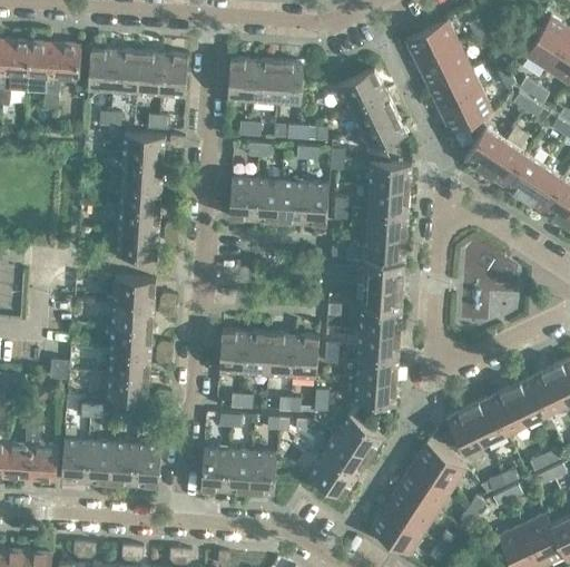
[(526,56),(548,70),(569,35),(569,28),(551,17),(526,56)]
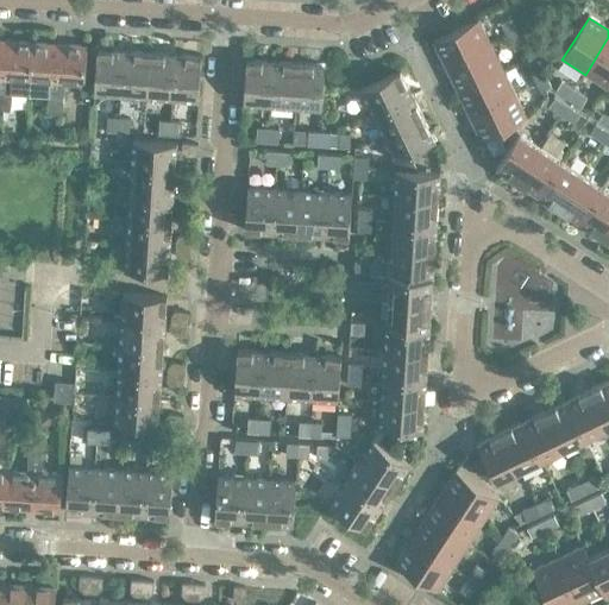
[(512,20),(510,20),(502,25),(508,38),(519,33),(512,20)]
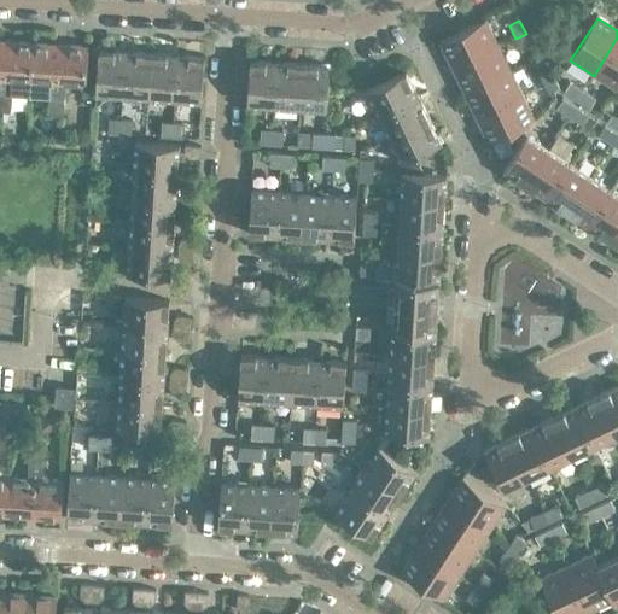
[(453,70),(499,47),(485,22),(441,45),(453,70)]
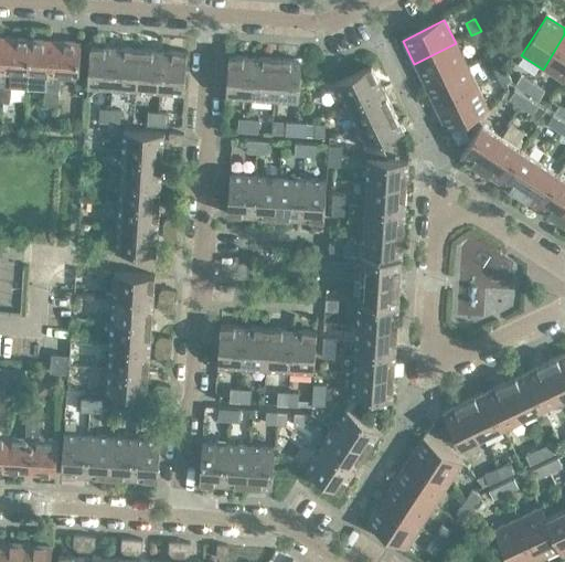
[(487,44),(481,31),(471,35),(478,49),(487,44)]
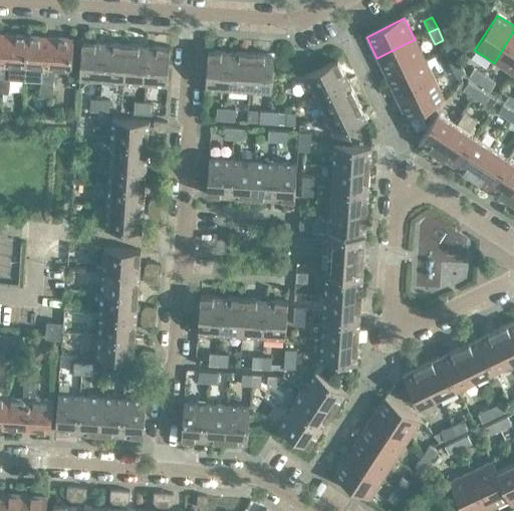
[(513,31),(494,63),(513,76),(513,75),(513,31)]
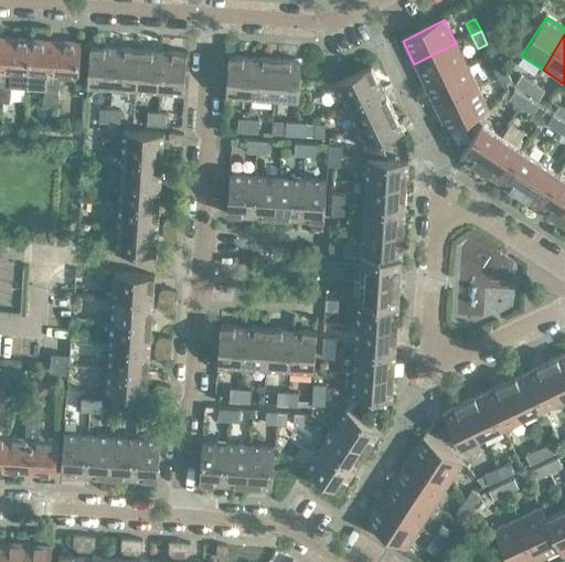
[(3,87),(7,40),(0,39),(0,95),(10,96),(10,87),(3,87)]
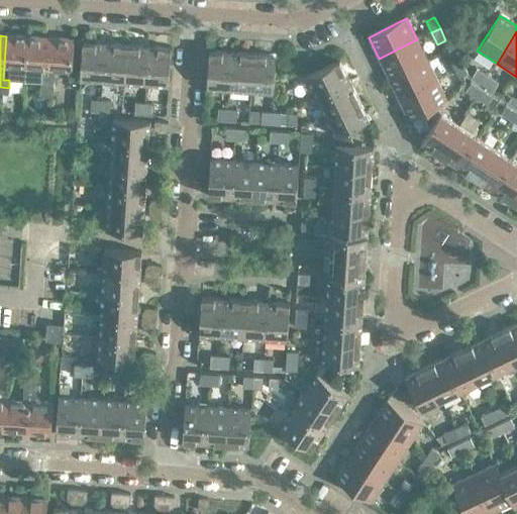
[(26,69),(28,38),(6,36),(3,80),(9,80),(10,68),(26,69)]
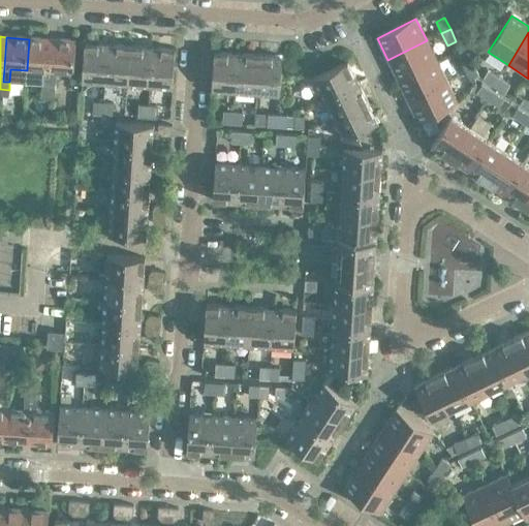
[(49,85),(52,40),(29,39),(27,70),(43,71),(41,92),(55,93),(55,85),(49,85)]
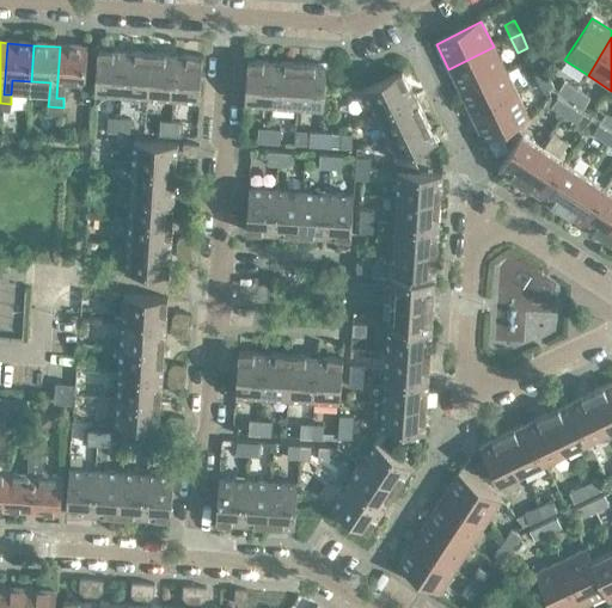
[(87,49),(60,47),(56,98),(63,98),(65,84),(85,85),(87,49)]
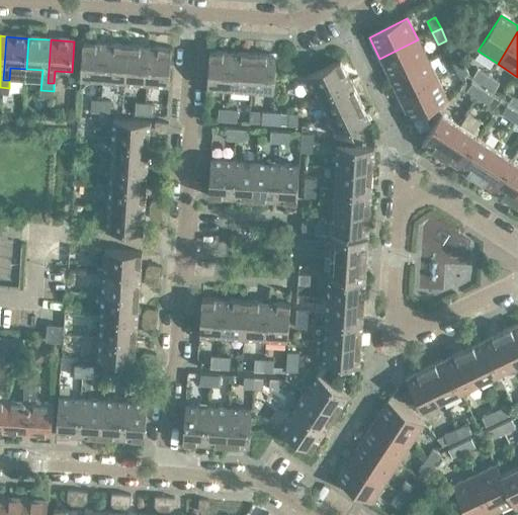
[(390,79),(428,61),(418,39),(379,59),(390,79)]
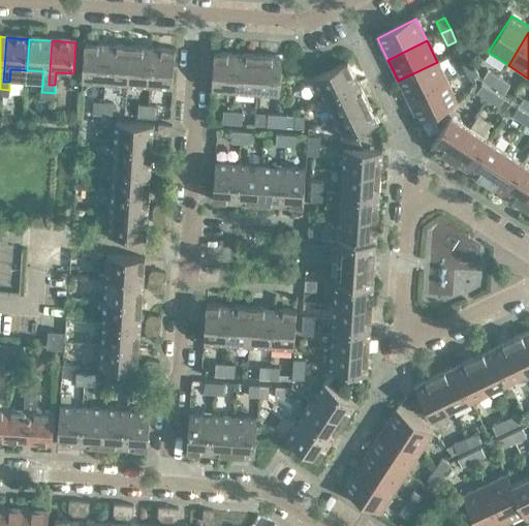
[(105,84),(107,47),(85,44),(83,83),(105,84)]
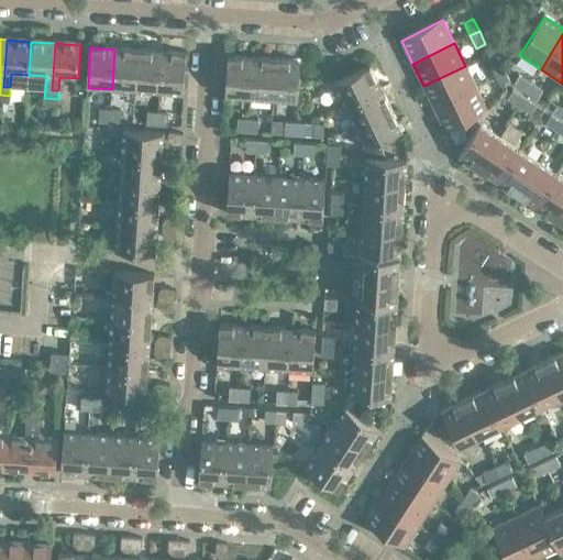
[(135,91),(139,51),(114,50),(112,89),(135,91)]
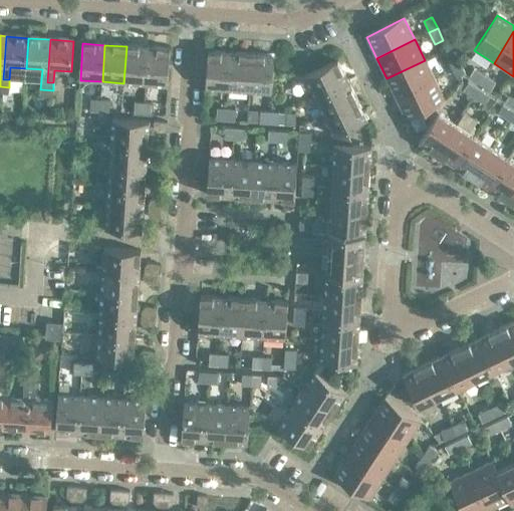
[(146,84),(148,48),(126,46),(123,83),(146,84)]
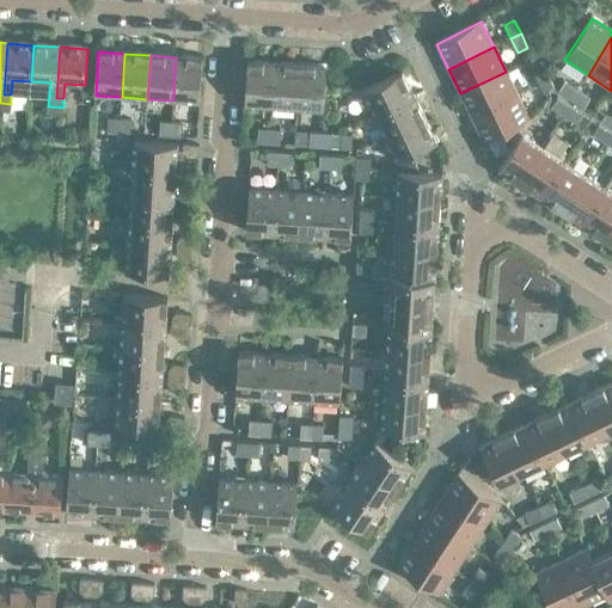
[(203,59),(176,57),(173,100),(200,103),(203,59)]
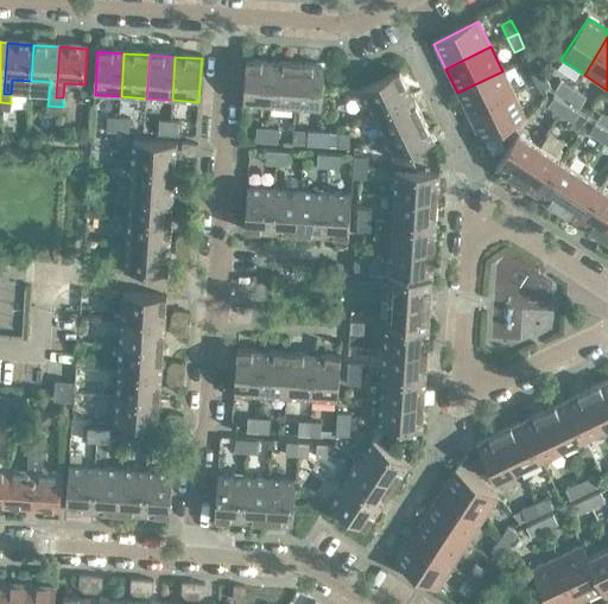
[(270,107),(272,64),(247,62),(244,106),(270,107)]
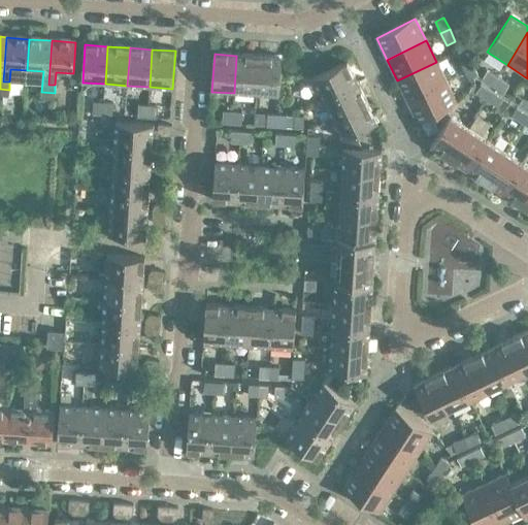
[(466,54),(462,56),(459,58),(464,70),(472,66),(466,54)]
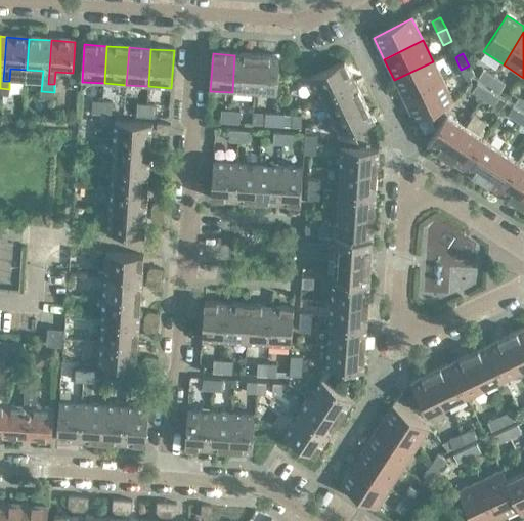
[(255,94),(257,56),(234,55),(232,92),(255,94)]
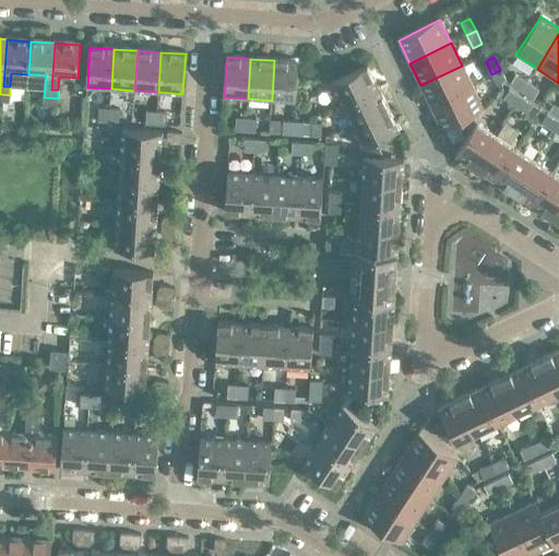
[(298,62),(274,60),(272,101),(296,102),(298,62)]
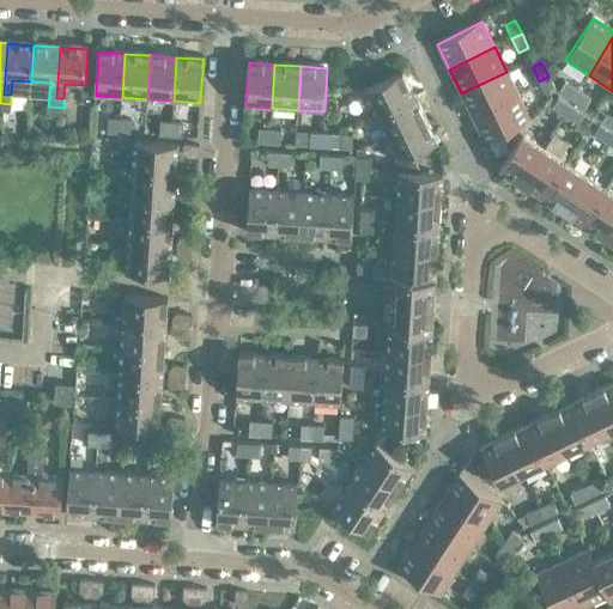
[(519,96),(507,72),(461,93),(473,119),(519,96)]
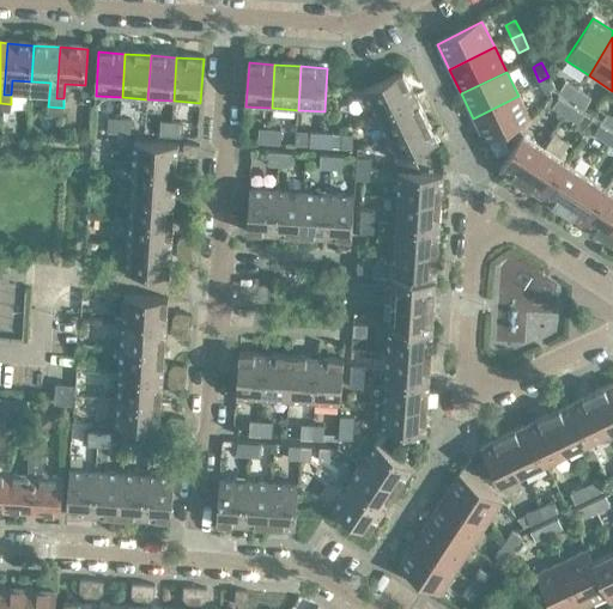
[(404,73),(364,92),(375,116),(414,97),(404,73)]
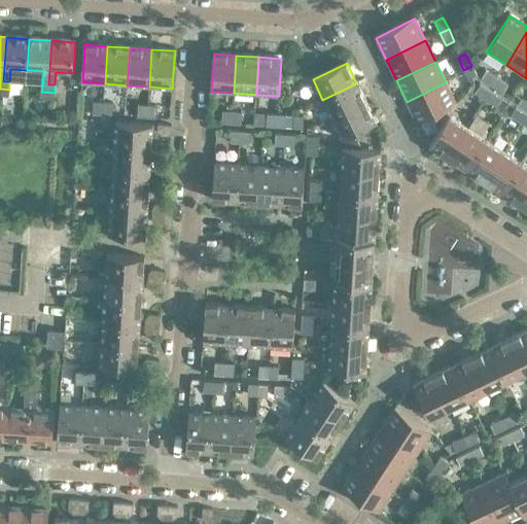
[(478,77),(471,66),(463,70),(469,81),(478,77)]
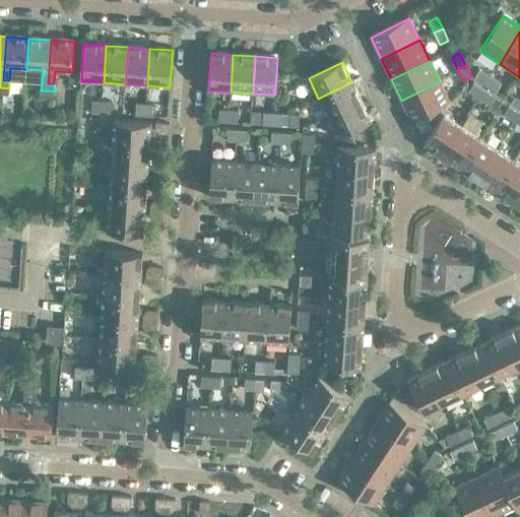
[(484,86),(490,78),(479,71),(474,79),(484,86)]
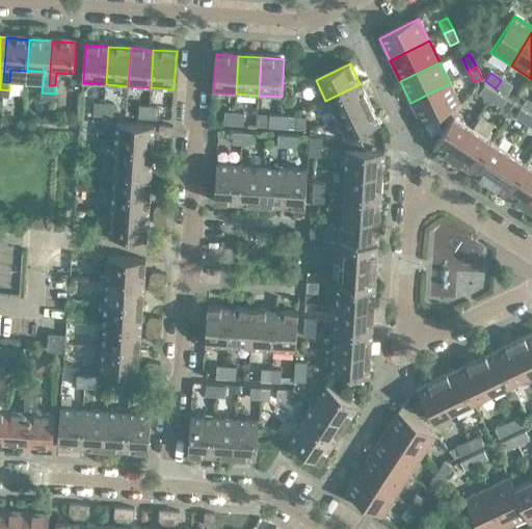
[(496,88),(507,96),(512,87),(501,80),(496,88)]
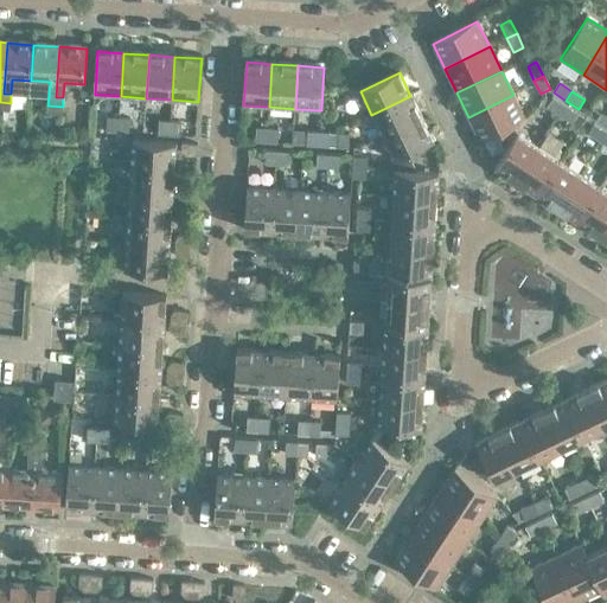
[(525,121),(513,95),(468,117),(480,142),(525,121)]
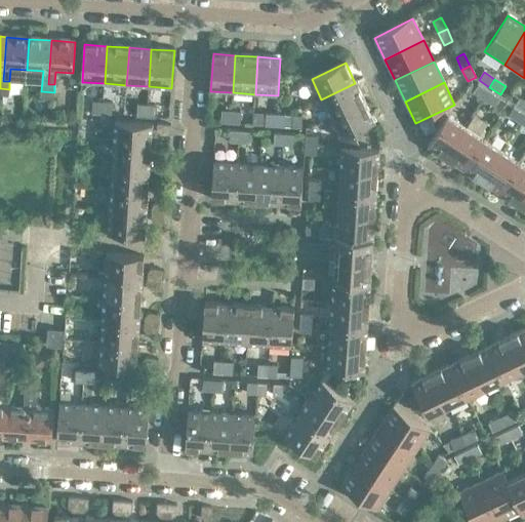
[(365,103),(355,83),(321,99),(331,119),(365,103)]
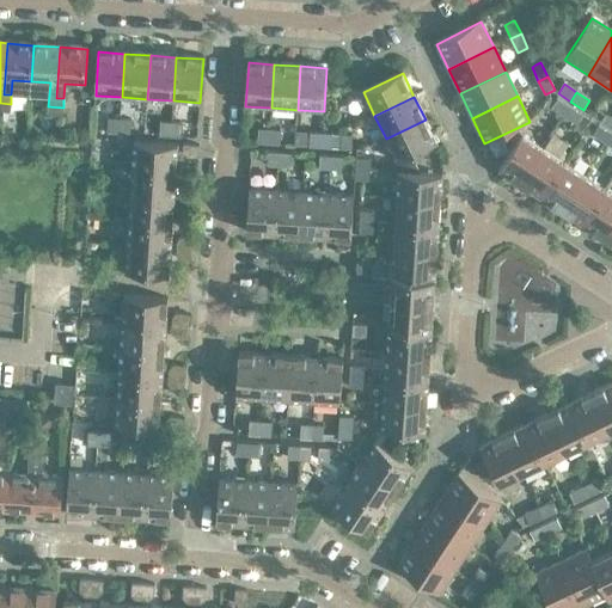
[(570,108),(557,100),(551,109),(564,117),(570,108)]
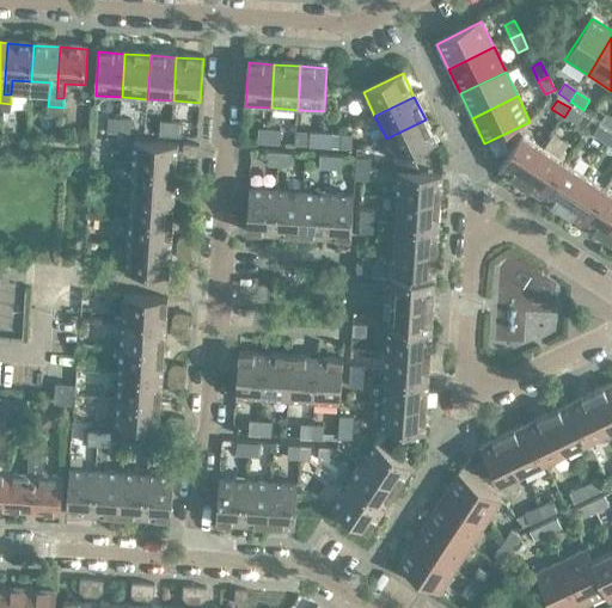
[(0,112),(10,114),(11,104),(0,103),(0,112)]
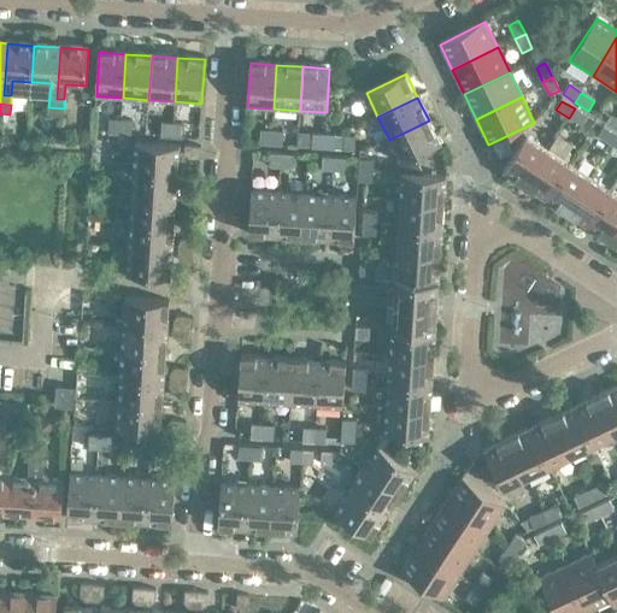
[(63,118),(64,108),(48,107),(48,117),(63,118)]
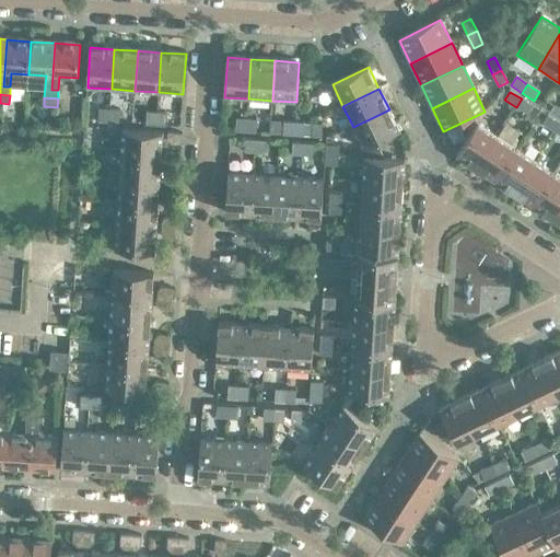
[(527,115),(533,106),(522,99),(516,107),(527,115)]
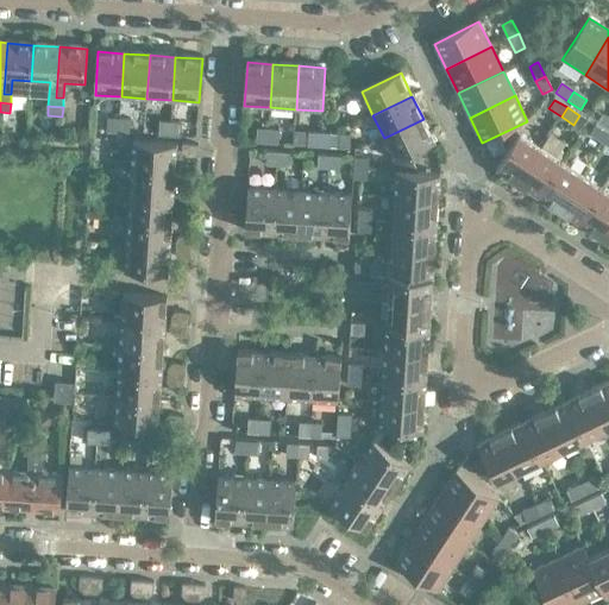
[(608,127),(608,114),(604,112),(598,121),(608,127)]
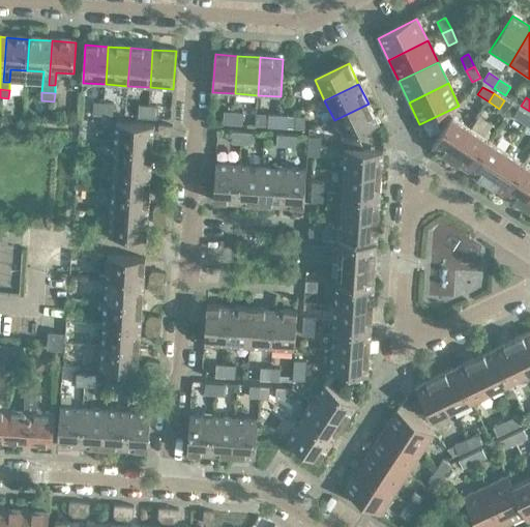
[(379,125),(369,104),(334,120),(345,142),(379,125)]
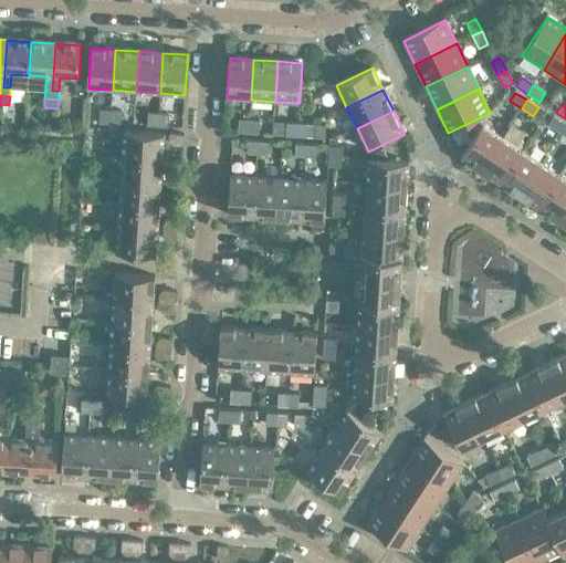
[(109,125),(111,112),(100,112),(100,124),(109,125)]
